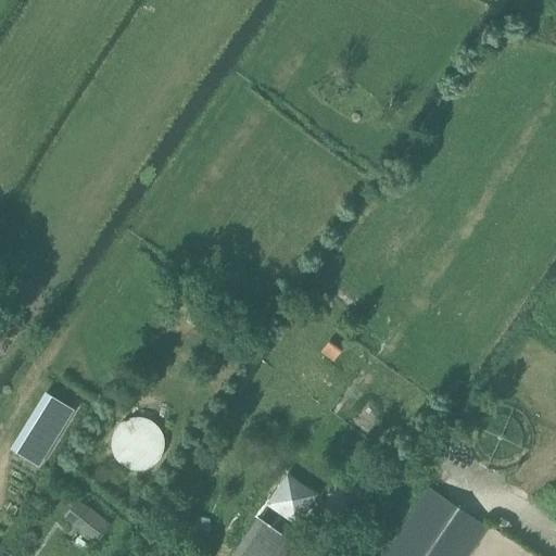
[(36,464),(72,409),(50,396),(15,450),(36,464)]
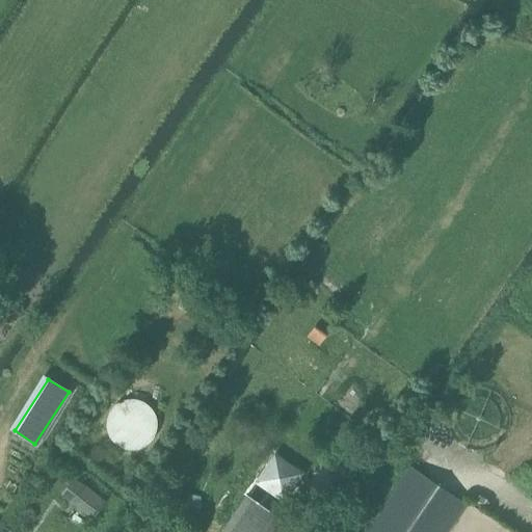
[(110,411),(109,416),(107,420),(107,424),(107,428),(108,432),(109,436),(112,441),(115,444),(118,446),(123,449),(127,450),(131,451),(135,450),(139,450),(143,448),(148,446),(151,443),(154,440),(156,435),(157,431),(158,427),(158,423),(157,419),(156,415),(154,410),(151,407),(148,404),(144,402),(140,400),(136,399),(132,399),(128,400),(124,401),(120,402),(116,405),(113,408),(110,411)]
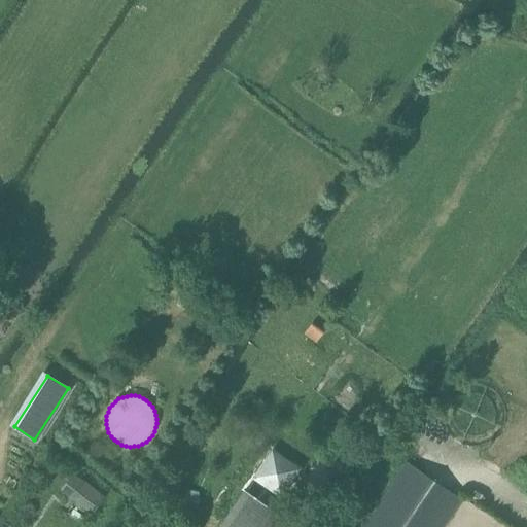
[(252,479),(282,499),(303,469),(273,449),(252,479)]
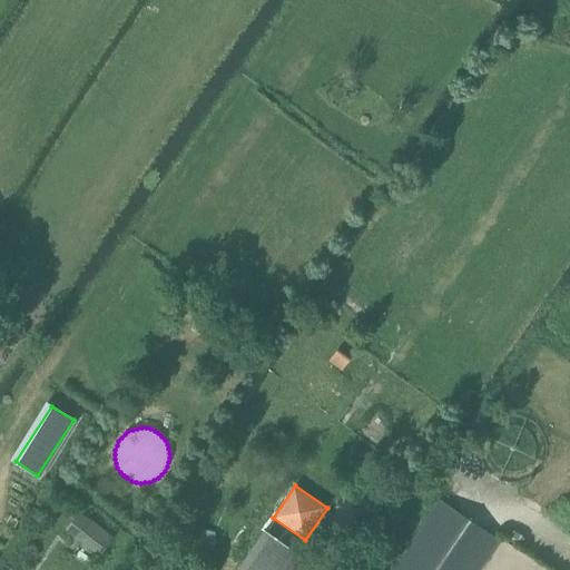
[(478,569),(497,541),(440,503),(394,569),(478,569)]
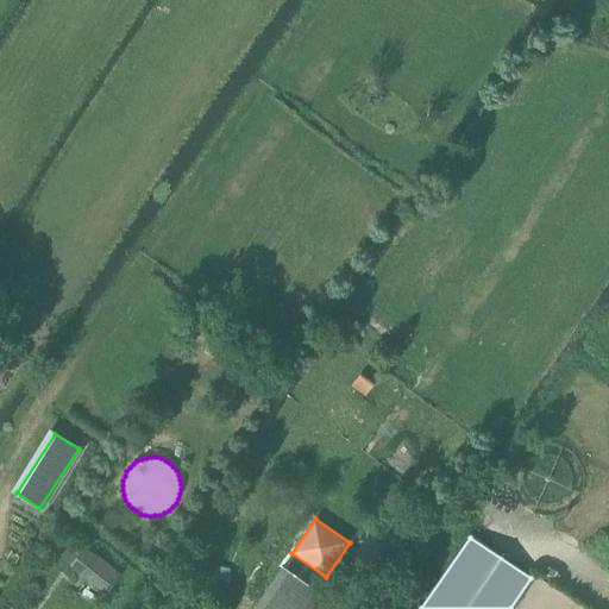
[(80,575),(106,595),(121,573),(95,553),(80,575)]
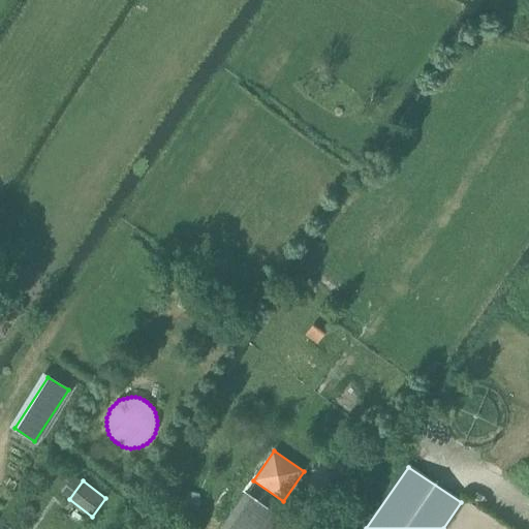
[(283,528),(287,524),(246,495),(221,528),(283,528)]
